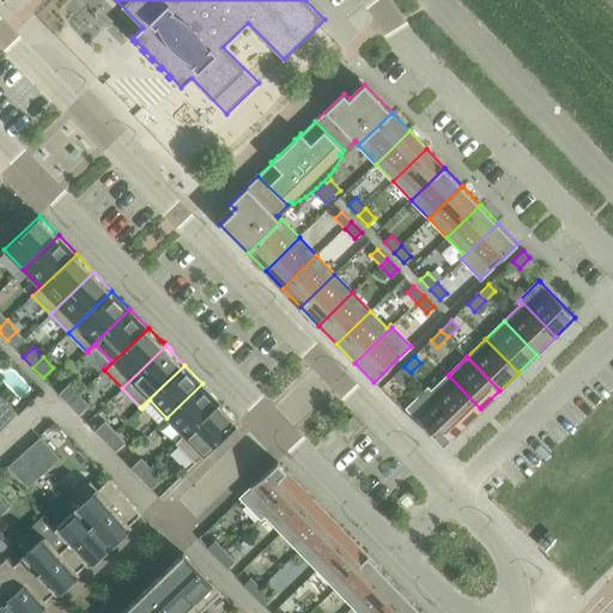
[(400,383),(411,372),(404,366),(394,376),(400,383)]
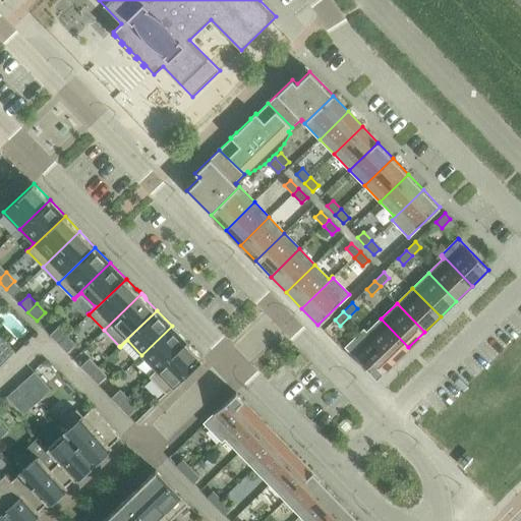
[(408,347),(381,319),(366,333),(363,330),(362,331),(393,362),(408,347)]
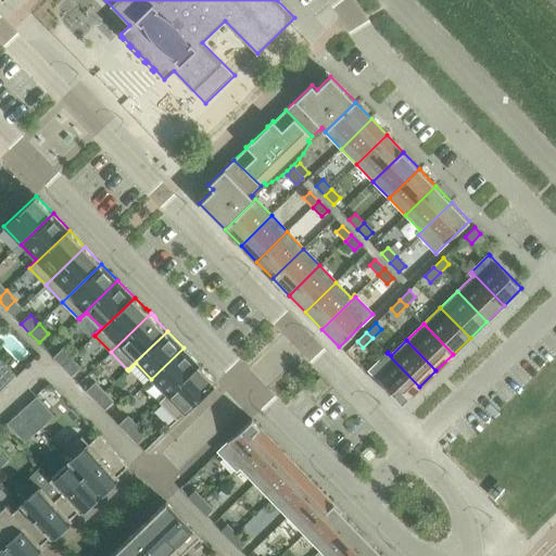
[(200,365),(184,348),(151,379),(166,394),(159,402),(160,403),(200,365)]
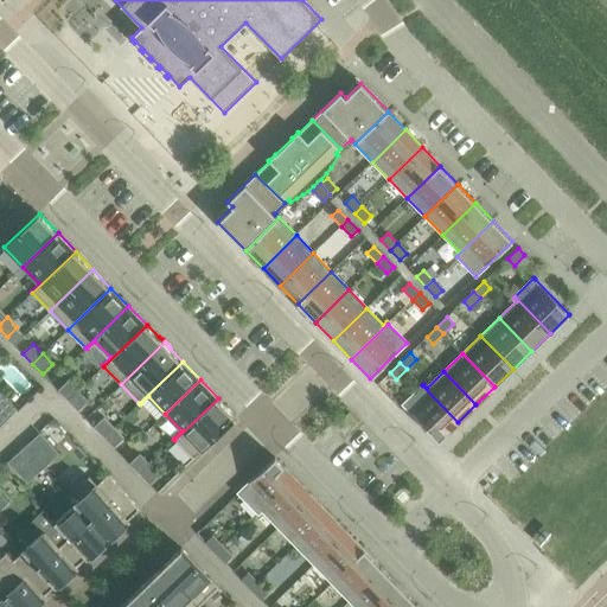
[(78,390),(69,381),(58,390),(68,401),(78,390)]
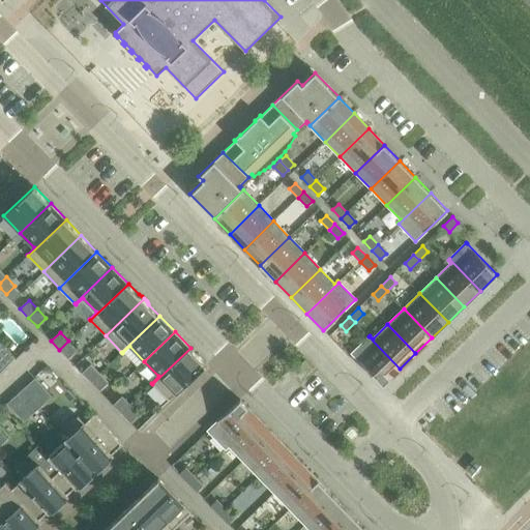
[(400,369),(369,336),(352,353),(383,385),(400,369)]
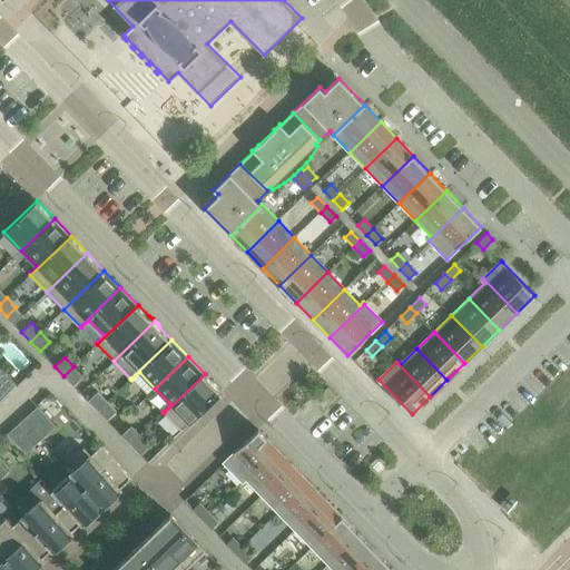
[(74,366),(64,376),(74,385),(82,376),(74,366)]
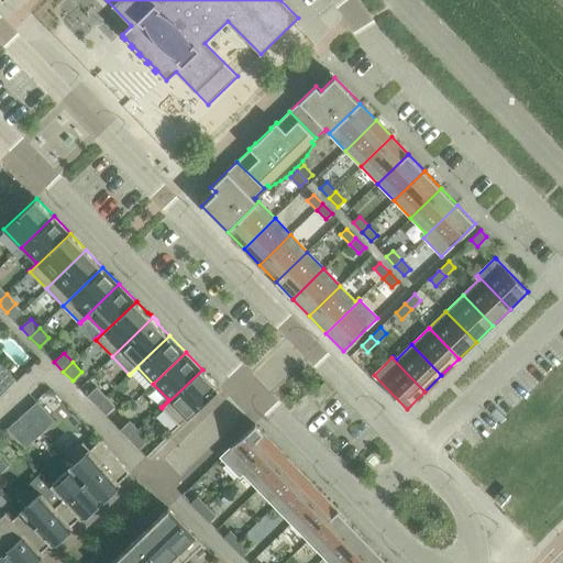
[(219,387),(202,370),(162,408),(179,426),(180,426),(219,387)]
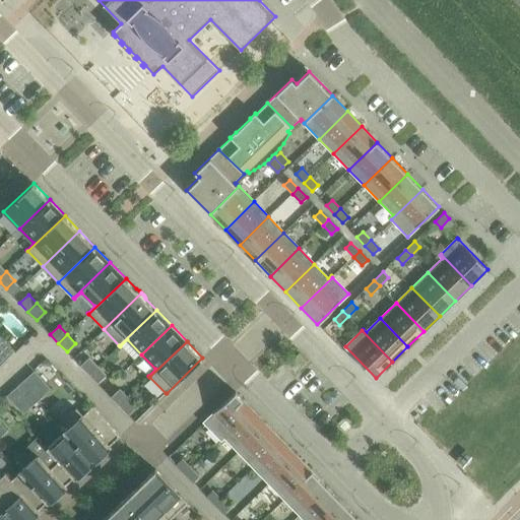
[(296,372),(307,361),(299,353),(287,365),(296,372)]
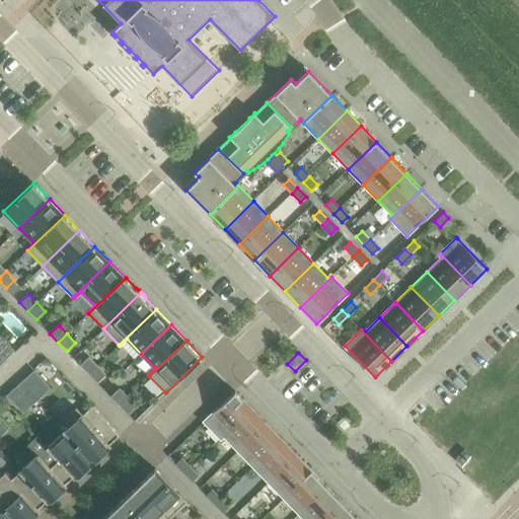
[(80,365),(89,374),(97,365),(89,357),(80,365)]
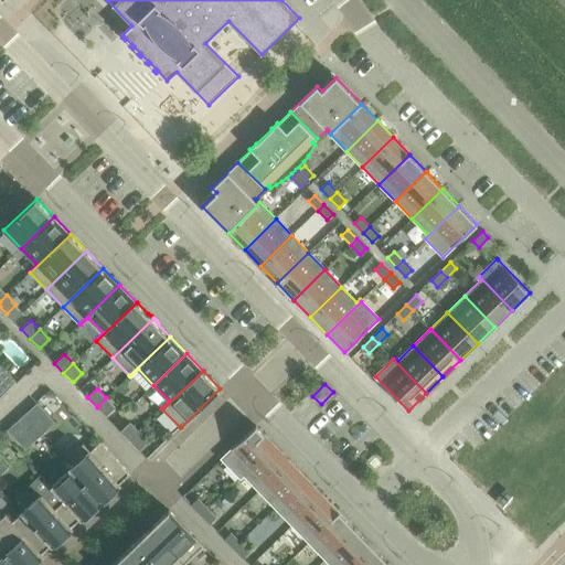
[(106,416),(116,407),(106,397),(97,407),(106,416)]
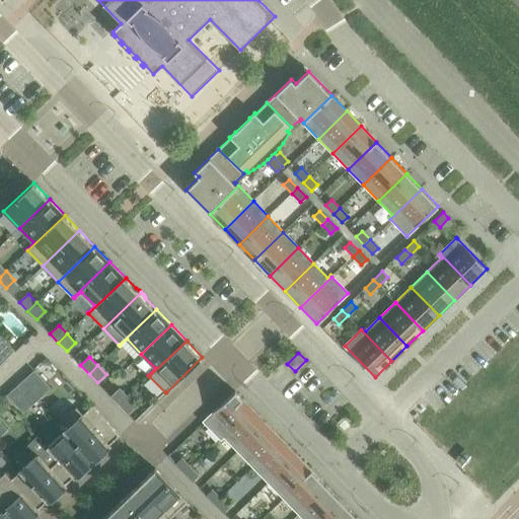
[(24,395),(33,387),(25,378),(16,386),(24,395)]
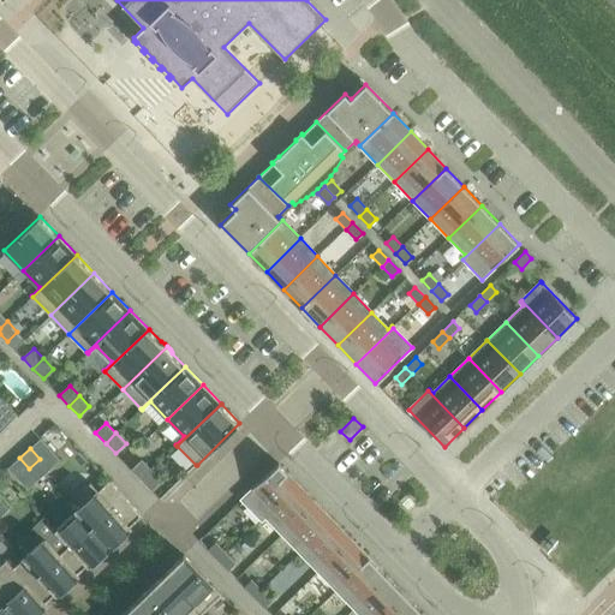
[(49,470),(40,459),(29,469),(39,479),(49,470)]
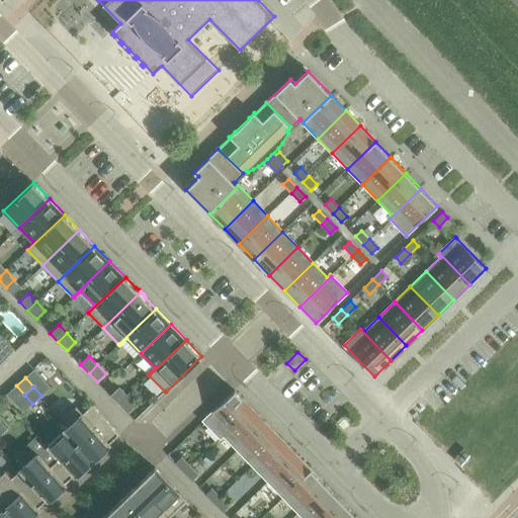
[(119,405),(127,396),(119,387),(110,396),(119,405)]
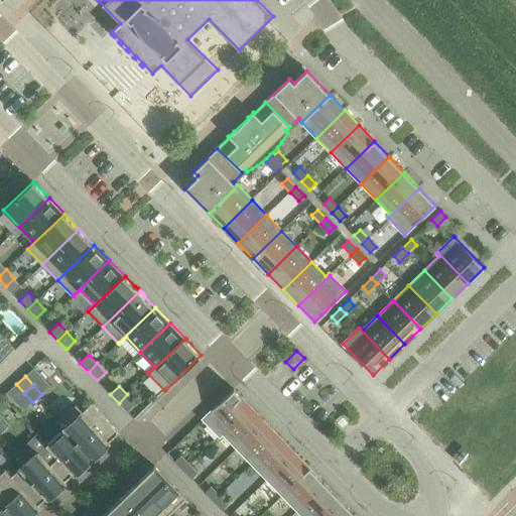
[(219,436),(250,406),(234,389),(203,419),(219,436)]
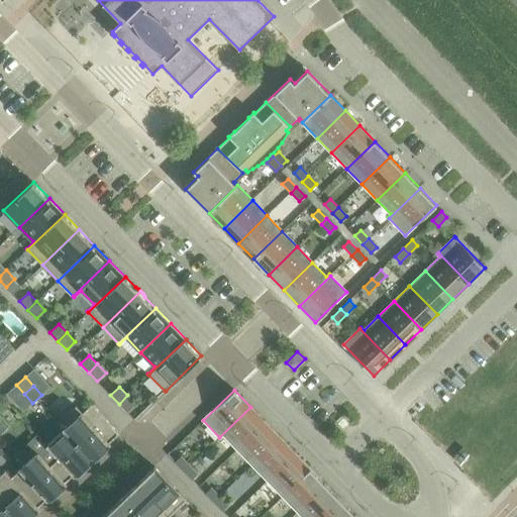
[(119,404),(127,412),(136,404),(127,395),(119,404)]
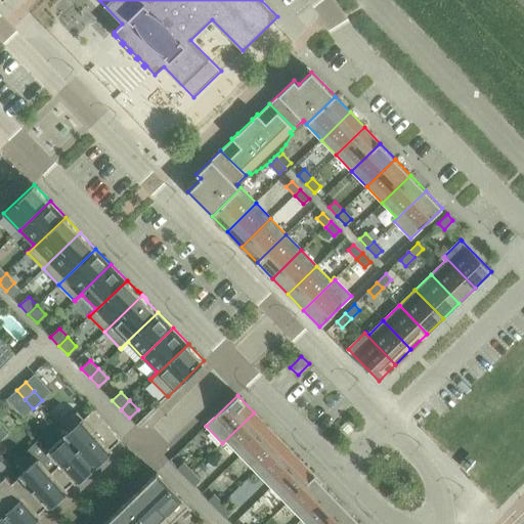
[(58,428),(93,467),(112,449),(111,448),(121,440),(93,409),(84,419),(77,411),(58,428)]
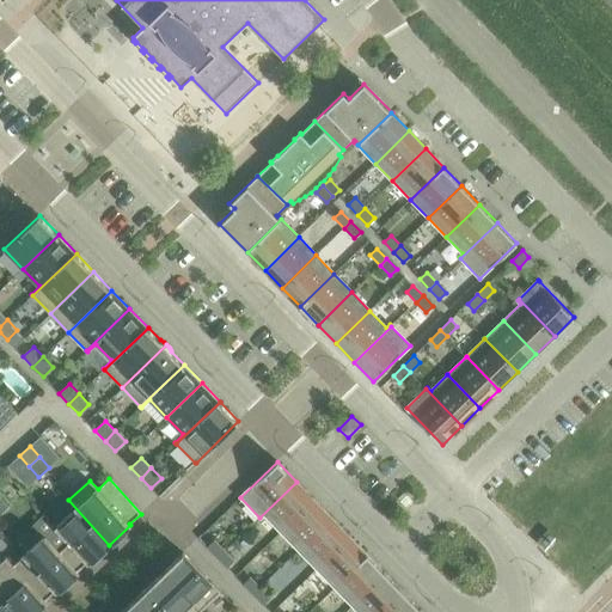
[(281,532),(314,500),(297,482),(259,518),(261,518),(264,514),(281,532)]
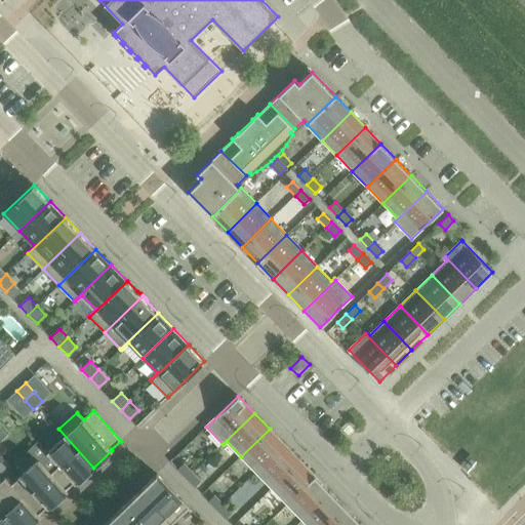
[(58,466),(74,483),(75,484),(93,468),(58,429),(57,430),(65,437),(47,452),(58,466)]
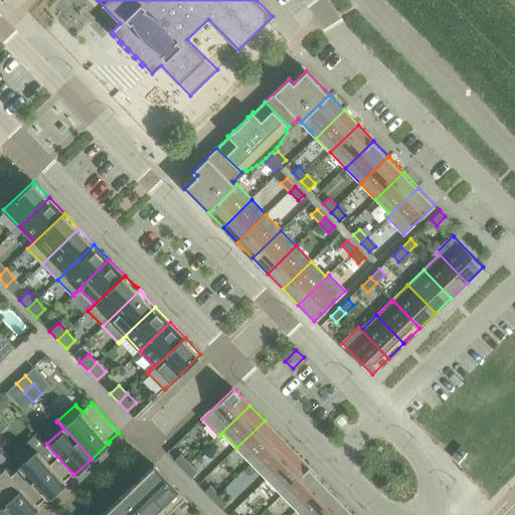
[(251,464),(280,437),(265,420),(236,448),(251,464)]
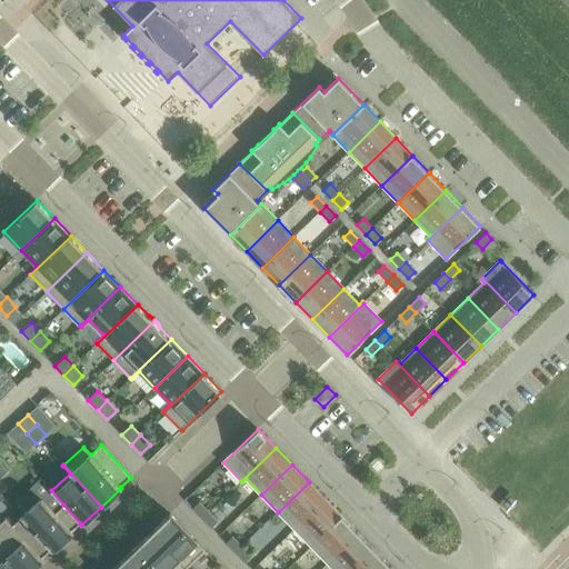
[(295,529),(326,499),(309,482),(278,512),(295,529)]
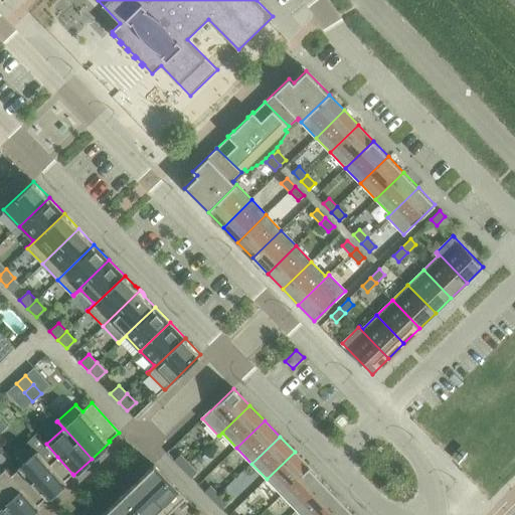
[(65,481),(72,474),(57,457),(50,465),(38,452),(20,468),(47,498),(65,482),(65,481)]
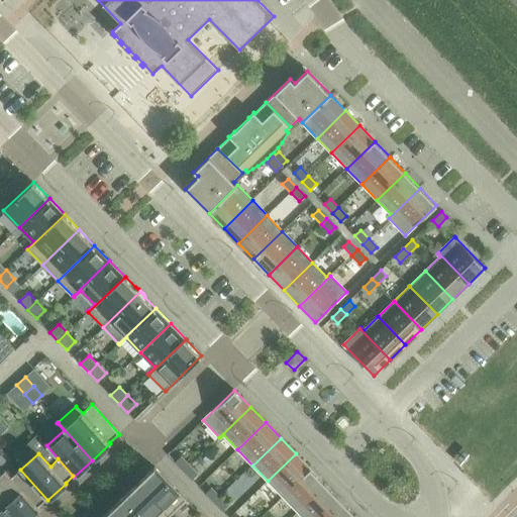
[(284,497),(312,470),(296,453),(268,481),(284,497)]
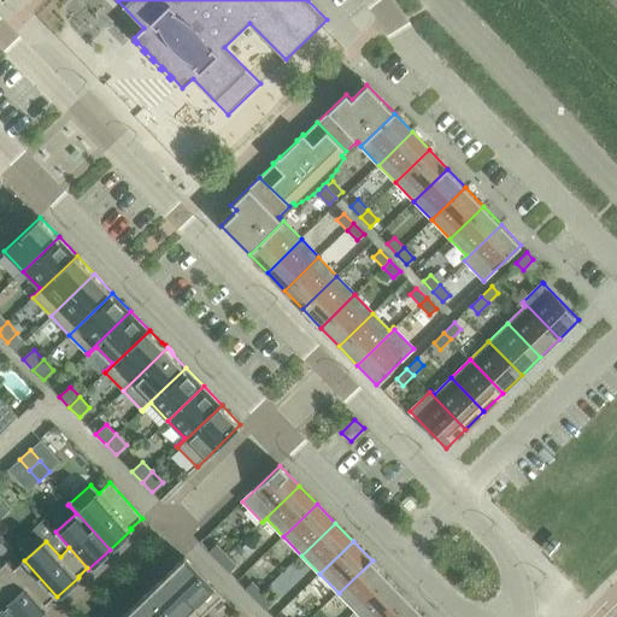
[(227,556),(218,546),(211,553),(219,563),(227,556)]
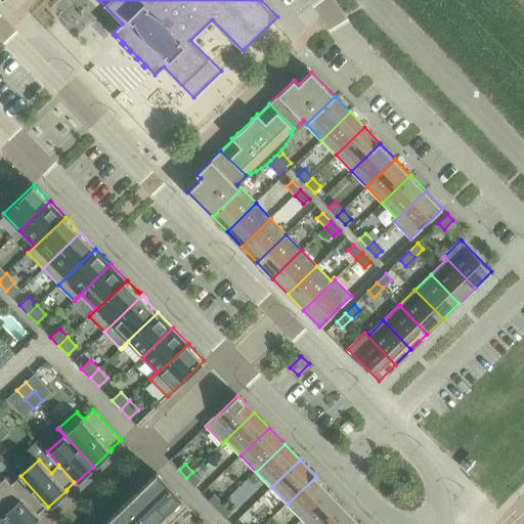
[(201,480),(192,472),(186,478),(194,485),(201,480)]
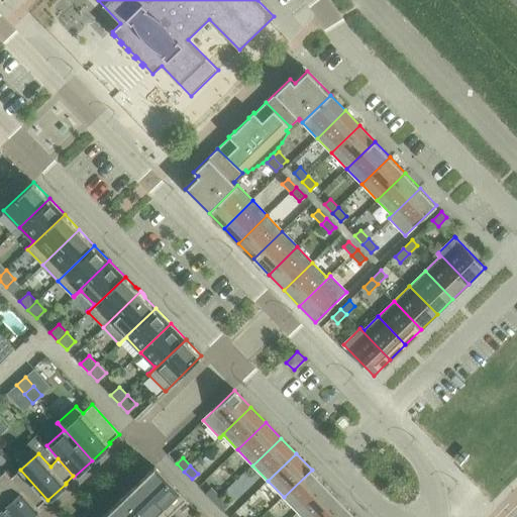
[(138,483),(170,516),(187,500),(154,467),(138,483)]
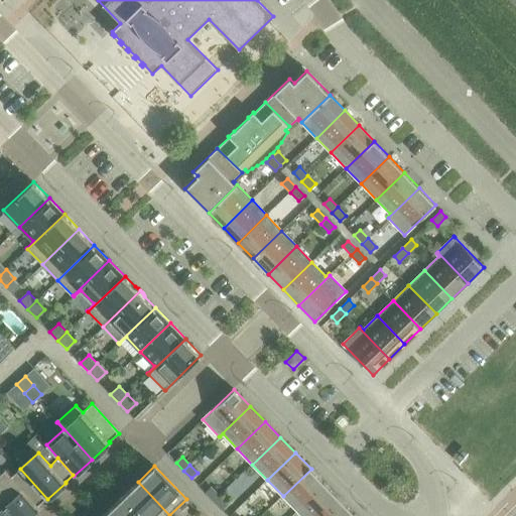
[(47,499),(20,469),(11,477),(5,470),(0,473),(0,500),(14,515),(28,515),(39,507),(38,506),(46,499),(46,500),(47,499)]
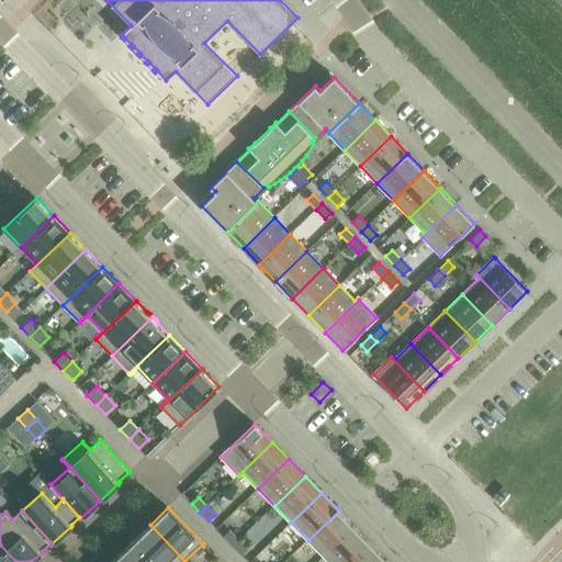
[(325,557),(356,527),(339,510),(308,540),(325,557)]
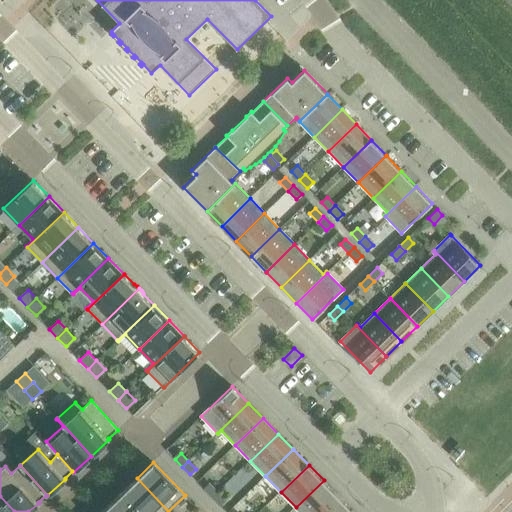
[(121,493),(139,511),(167,511),(168,511),(137,478),(121,493)]
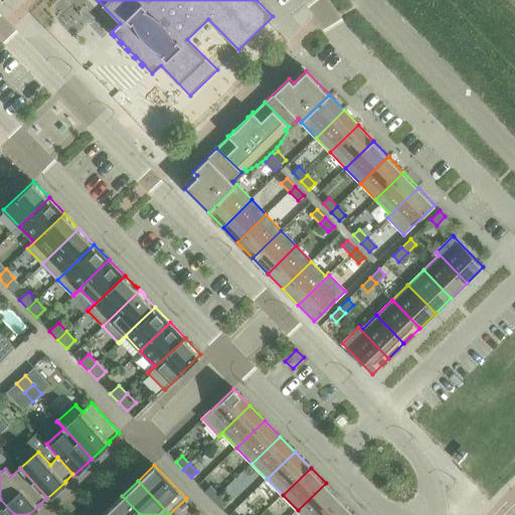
[(302,514),(323,514),(341,499),(326,483),(298,510),(302,514)]
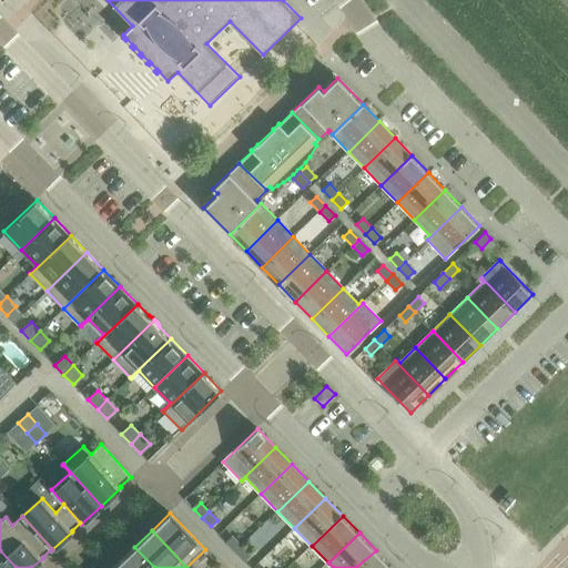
[(242,546),(234,537),(227,544),(236,553),(242,546)]
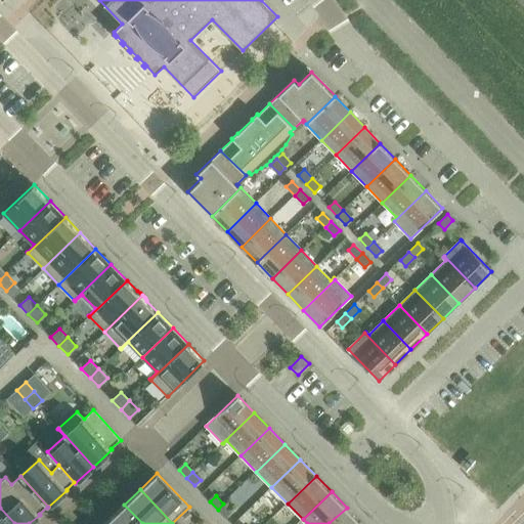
[(231,512),(223,504),(218,510),(225,517),(231,512)]
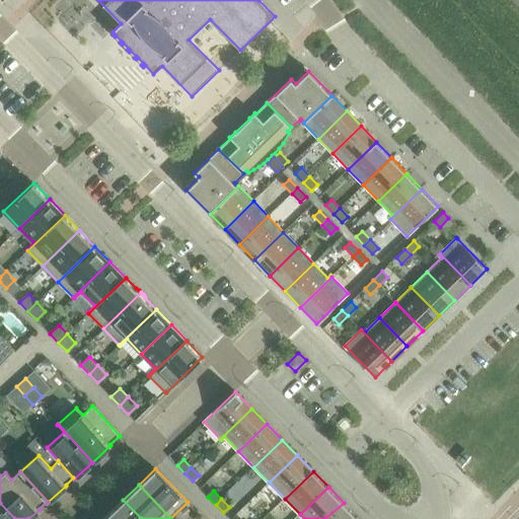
[(107,515),(110,518),(141,518),(123,500),(107,515)]
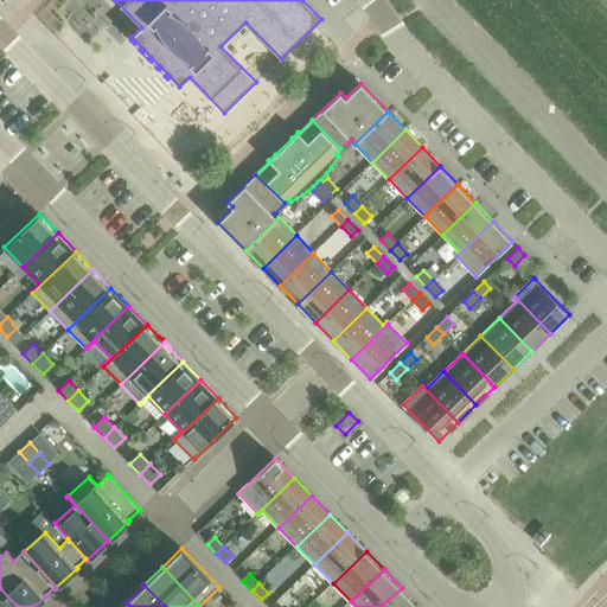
[(17,606),(0,588),(0,606),(17,606)]
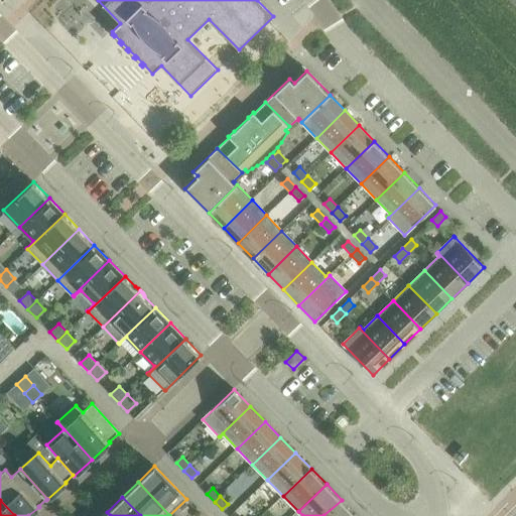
[(355,515),(357,515),(342,500),(324,515),(355,515)]
